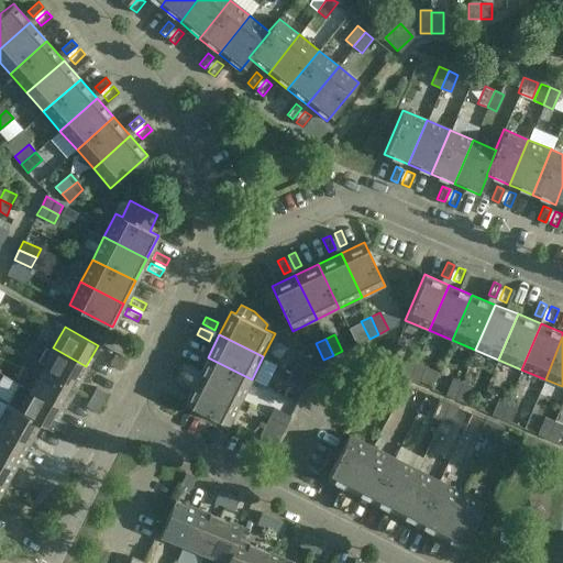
[(41,368),(75,387),(86,366),(53,348),(52,350),(45,346),(37,362),(43,365),(41,368)]
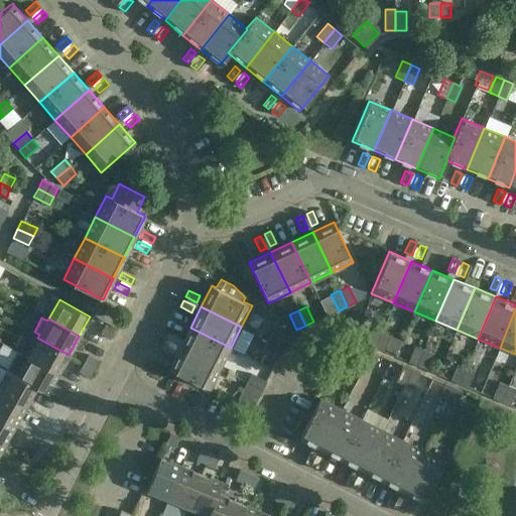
[(115,330),(105,324),(100,334),(110,339),(115,330)]
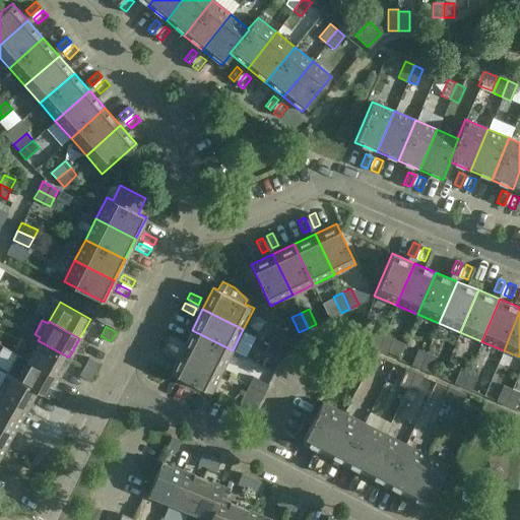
[(222,371),(233,350),(192,330),(182,350),(222,371)]
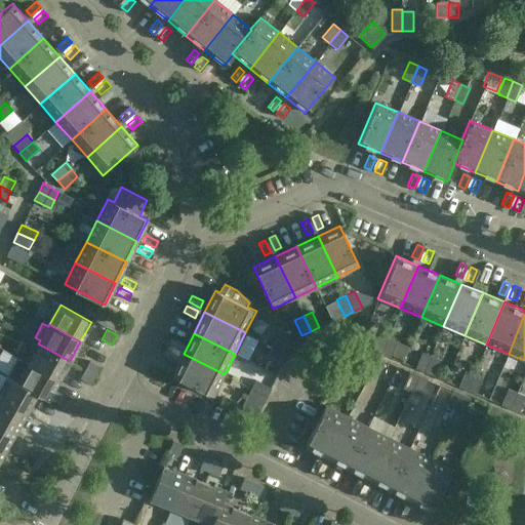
[(381,354),(388,336),(378,333),(372,350),(381,354)]
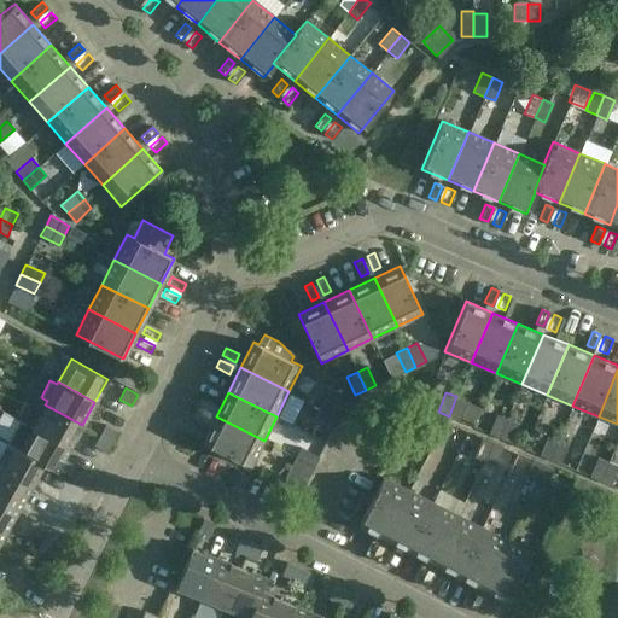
[(467,401),(456,396),(449,417),(459,420),(467,401)]
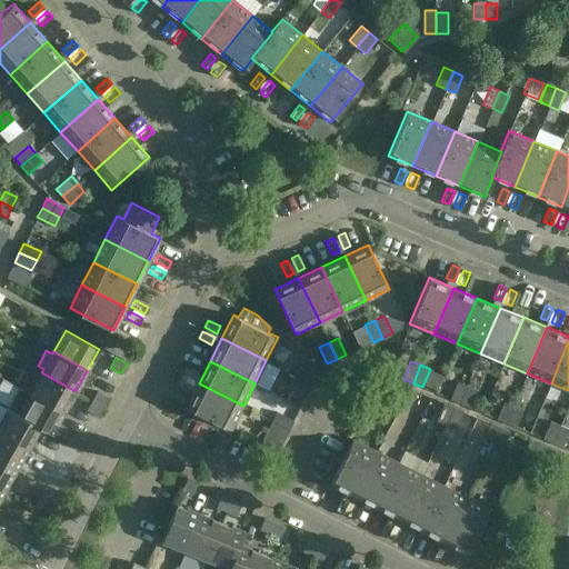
[(198,372),(185,366),(181,372),(195,379),(198,372)]
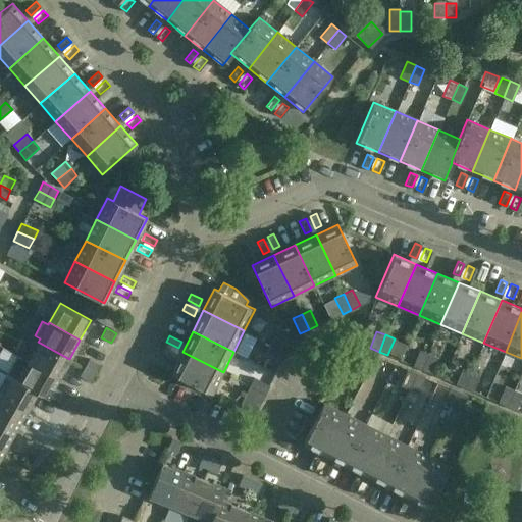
[(274,335),(270,345),(285,352),(291,344),(274,335)]
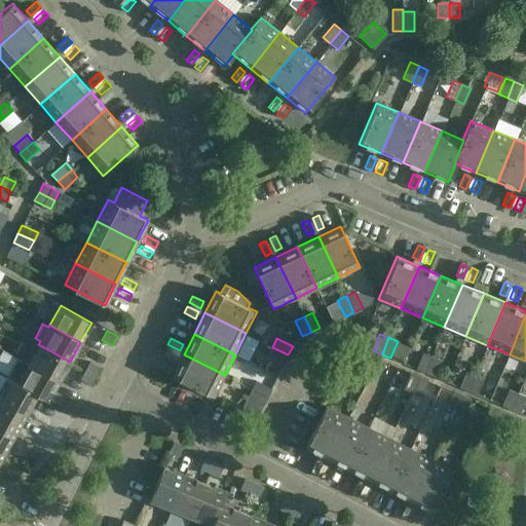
[(38,344),(28,364),(59,381),(70,362),(38,344)]
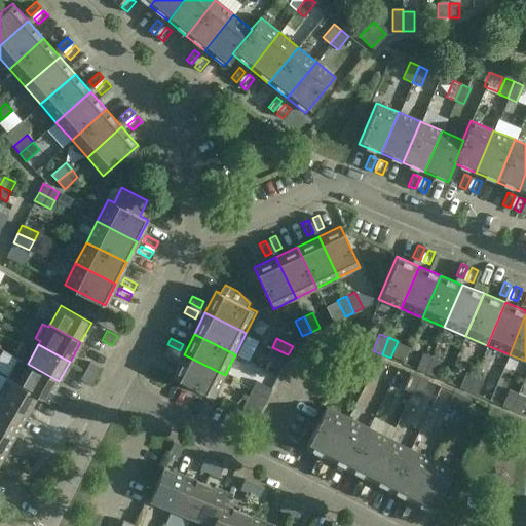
[(288,354),(272,347),(268,355),(284,364),(288,354)]
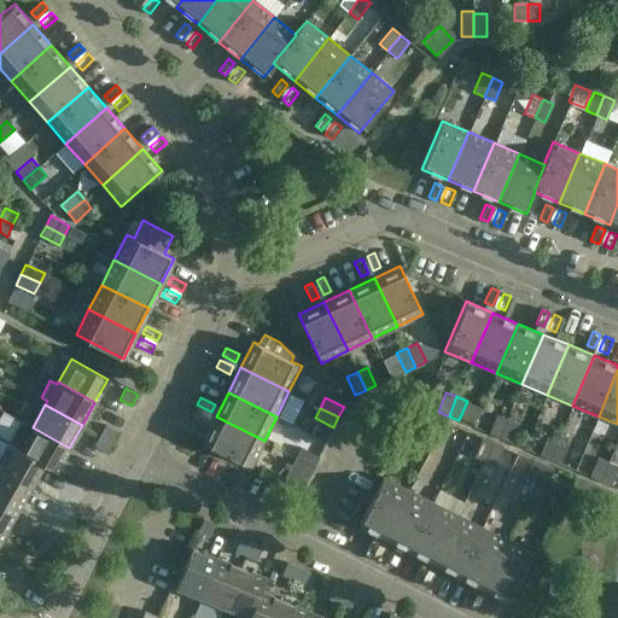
[(209,417),(194,409),(191,417),(205,424),(209,417)]
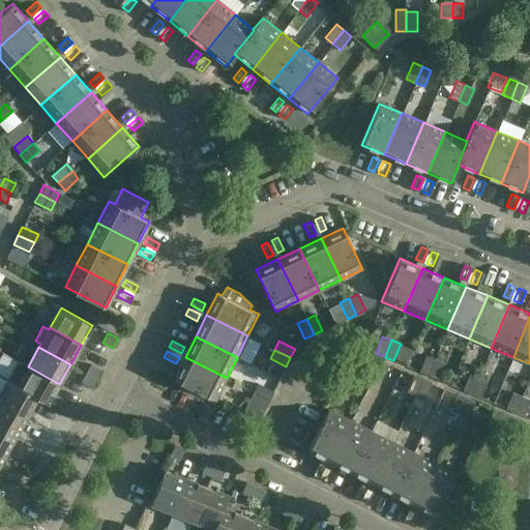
[(428,375),(435,359),(425,355),(419,372),(428,375)]
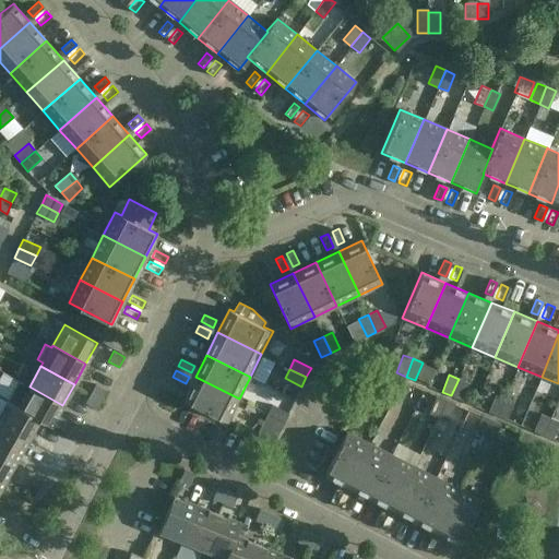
[(227,421),(239,399),(195,377),(183,400),(227,421)]
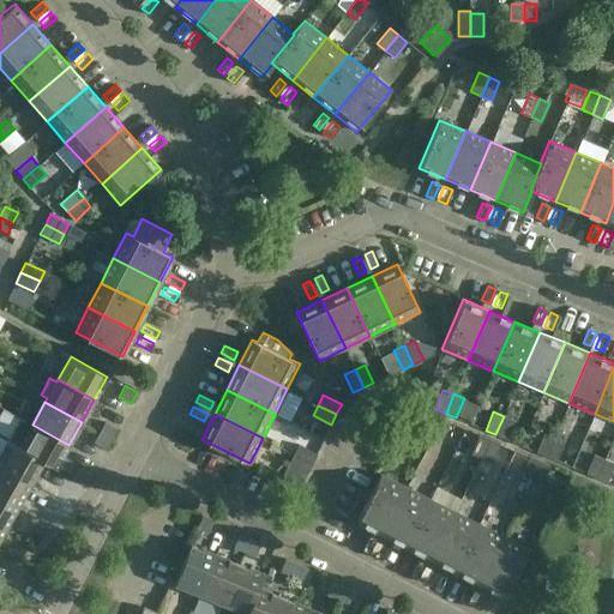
[(421,432),(432,437),(439,417),(429,414),(421,432)]
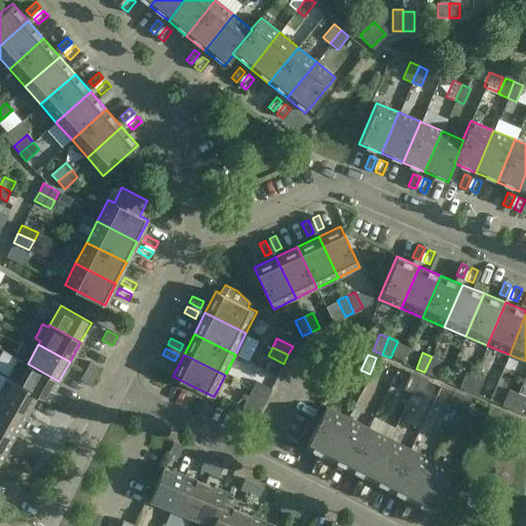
[(431,357),(424,372),(434,376),(440,360),(431,357)]
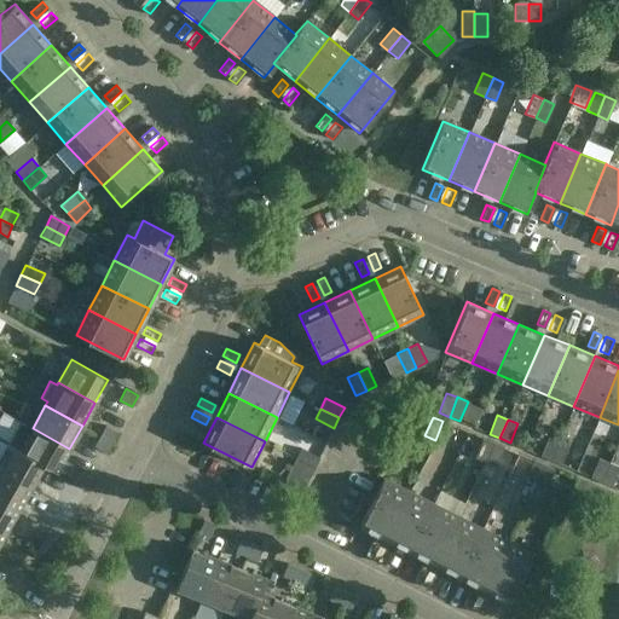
[(453,426),(443,421),(435,440),(445,445),(453,426)]
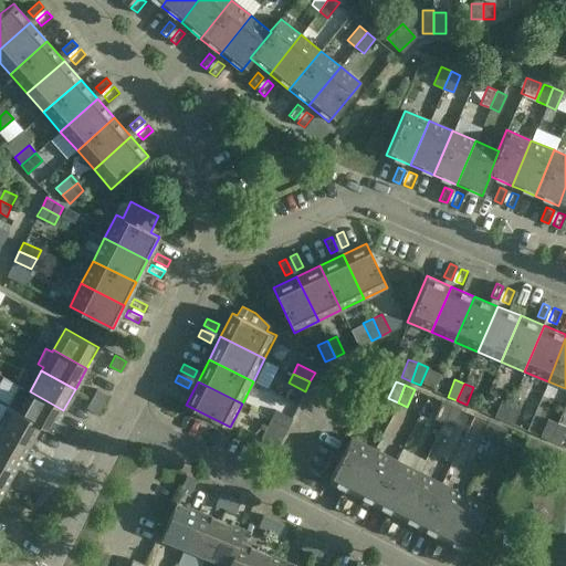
[(18,386),(6,406),(40,425),(52,431),(63,410),(30,391),(29,391),(18,386)]
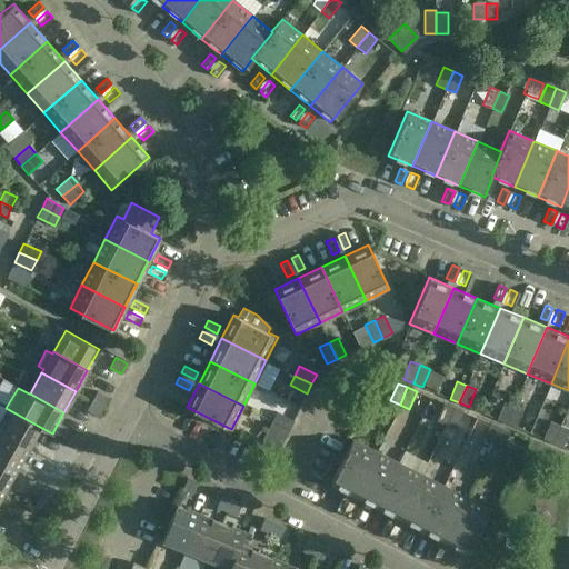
[(91,400),(103,407),(109,397),(97,390),(91,400)]
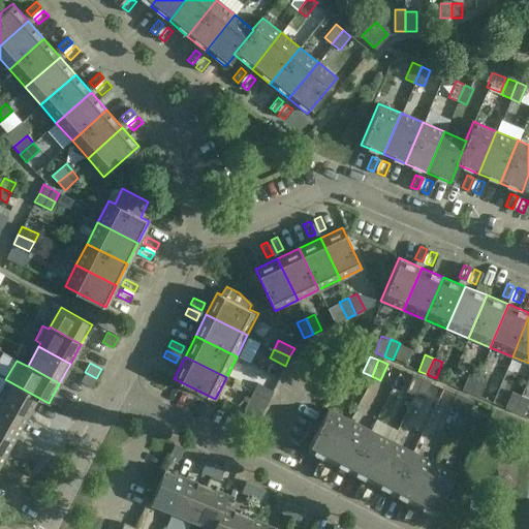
[(91,387),(96,378),(85,372),(80,381),(91,387)]
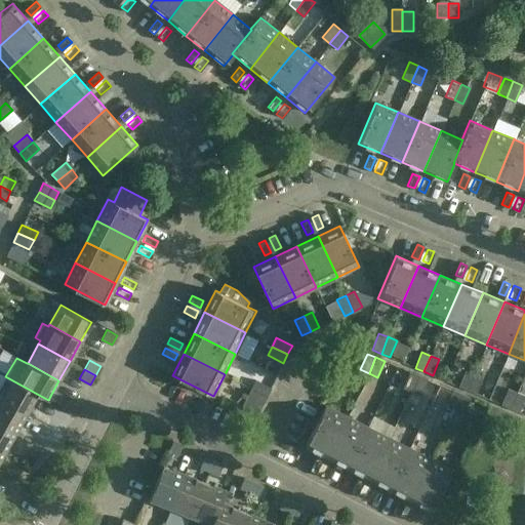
[(458,387),(467,390),(474,373),(465,370),(458,387)]
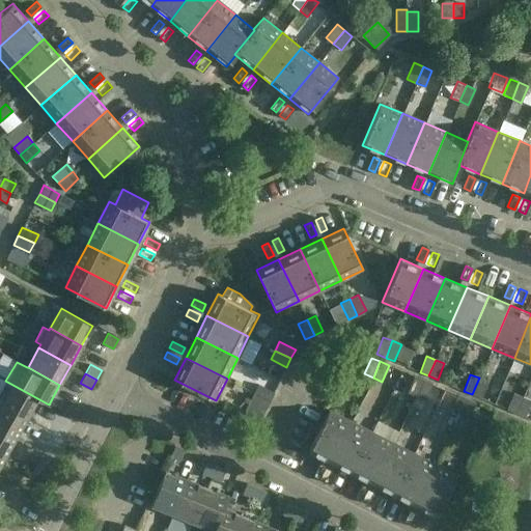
[(416,396),(423,380),(414,375),(408,392),(416,396)]
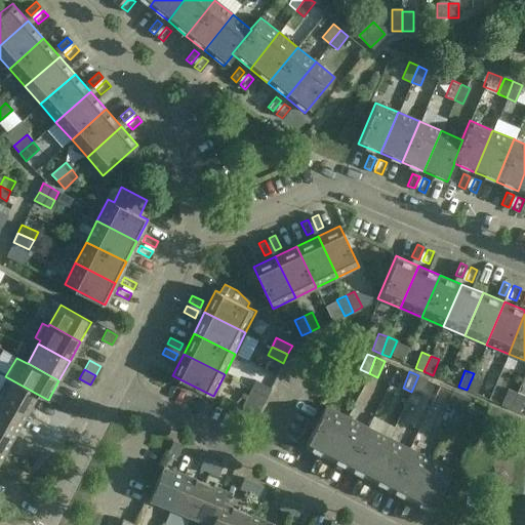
[(474,373),(467,390),(476,393),(482,377),(474,373)]
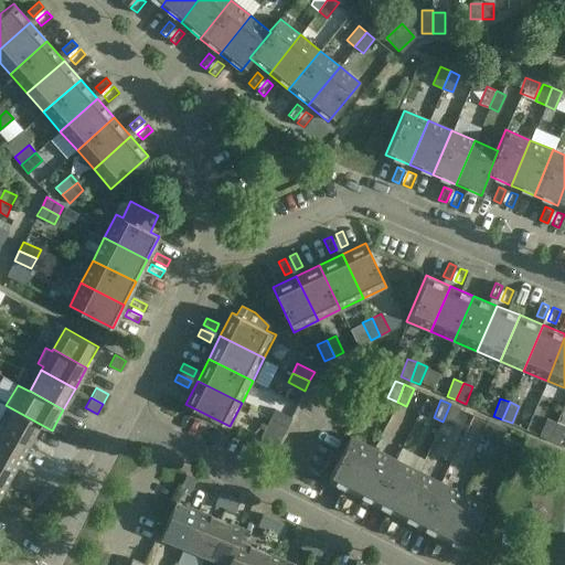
[(450,404),(443,422),(452,425),(460,408),(450,404)]
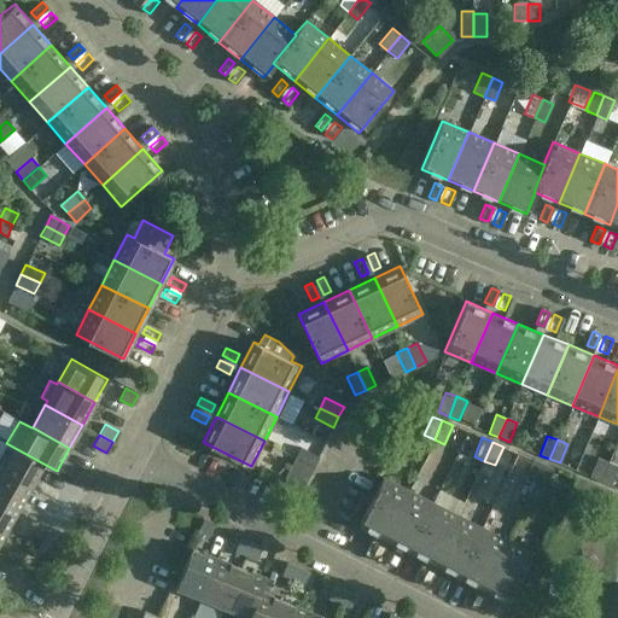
[(6,443),(0,454),(0,468),(31,487),(44,464),(6,443)]
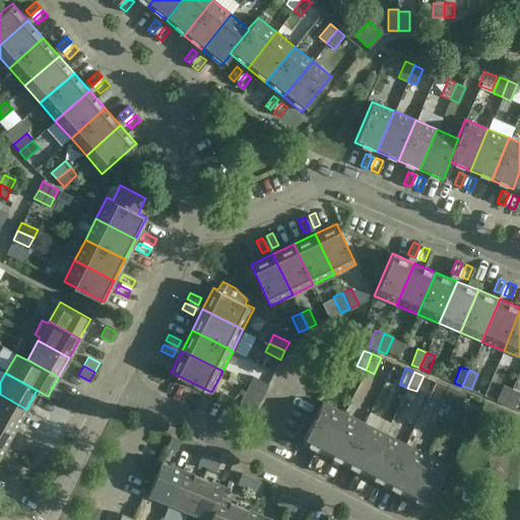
[(253,376),(248,384),(264,392),(268,384),(253,376)]
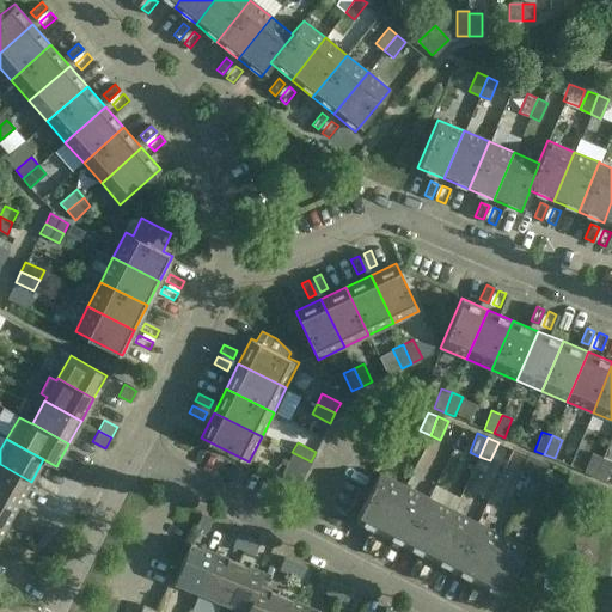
[(311,461),(292,452),(287,463),(305,472),(311,461)]
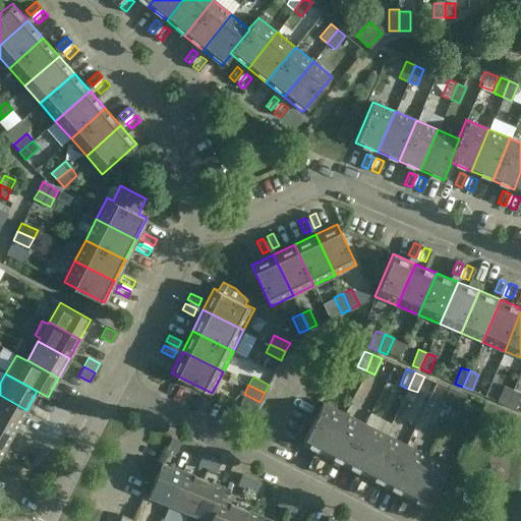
[(498,401),(506,405),(513,389),(504,385),(498,401)]
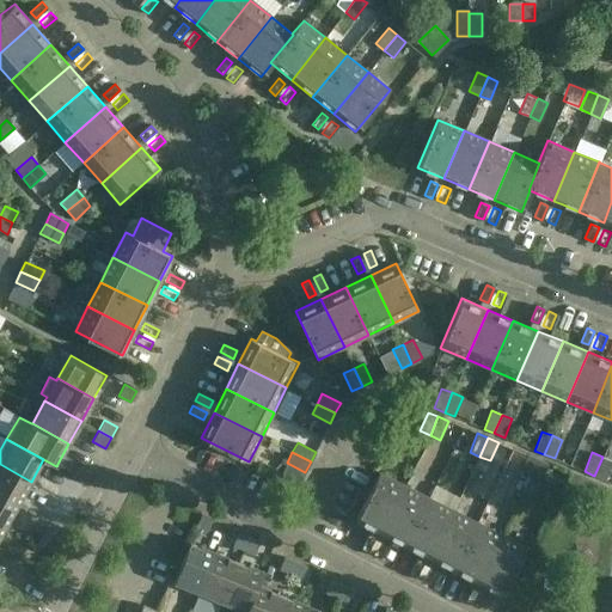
[(520,473),(530,478),(538,459),(528,454),(520,473)]
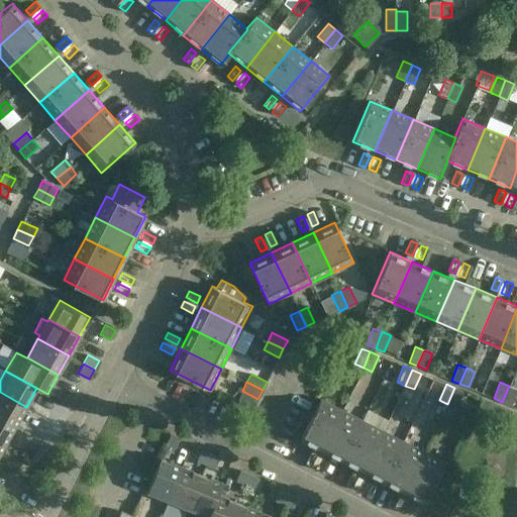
[(516,391),(516,389),(509,386),(502,402),(511,406),(516,391)]
